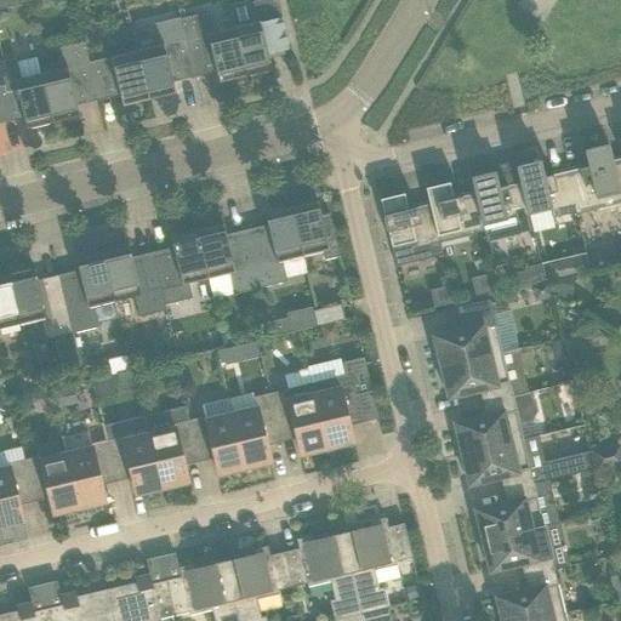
[(260,0),(248,4),(252,23),(233,28),(245,77),(272,70),(268,56),(289,51),(289,55),(291,53),(277,0),(260,0)]
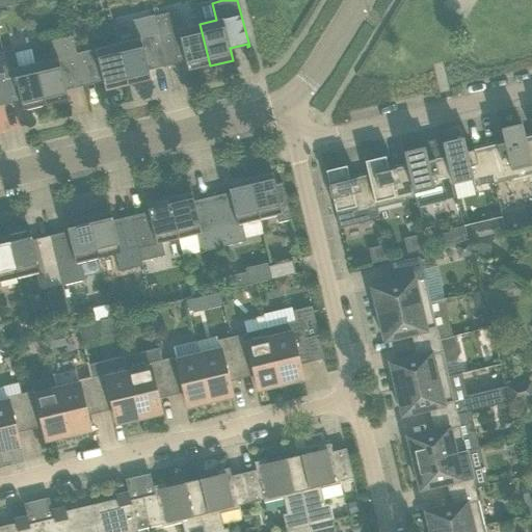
[(210,65),(200,24),(183,28),(179,10),(154,17),(158,33),(165,63),(184,59),(187,71),(210,65)]
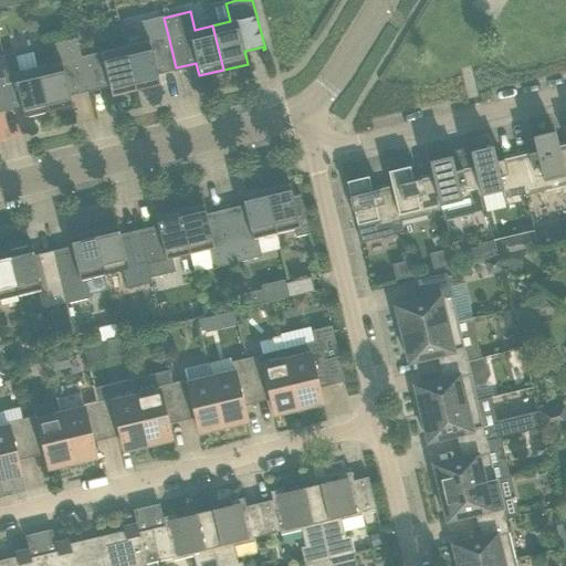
[(168,35),(125,46),(136,91),(159,85),(156,72),(176,67),(168,35)]
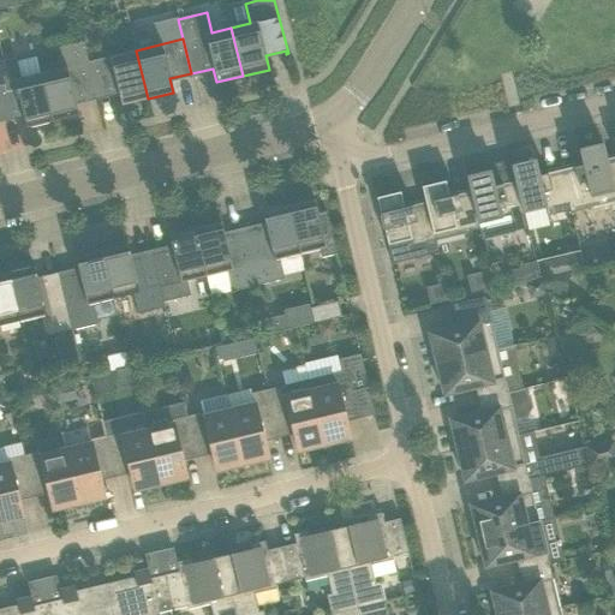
[(96,96),(88,61),(83,42),(55,48),(60,69),(41,73),(52,121),(78,115),(75,101),(96,96)]
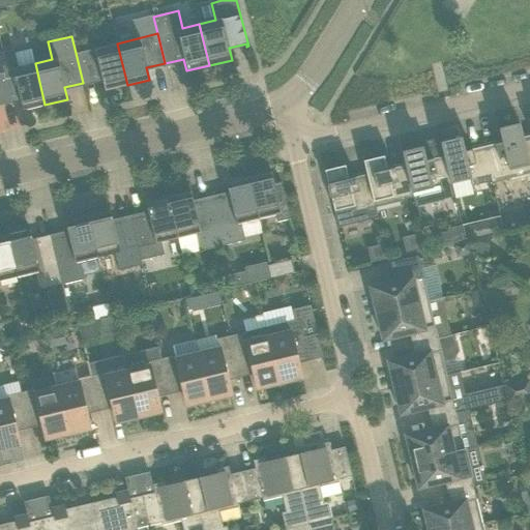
[(117,43),(76,53),(83,83),(101,79),(105,91),(127,85),(117,43)]
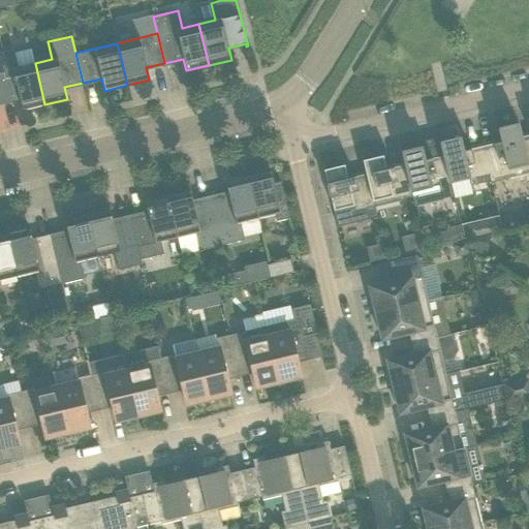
[(44,104),(34,63),(18,67),(13,50),(0,53),(0,99),(1,102),(20,98),(22,111),(44,104)]
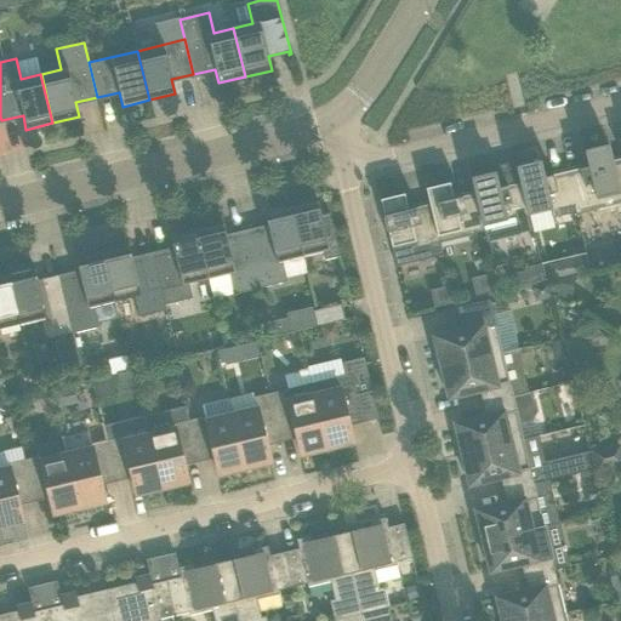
[(587,166),(565,171),(576,215),(620,204),(607,144),(584,151),(587,166)]
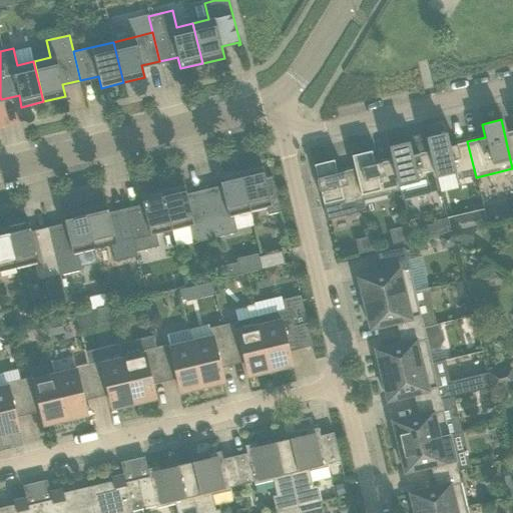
[(512,130),(505,132),(502,119),(501,119),(512,168),(512,167),(512,130)]
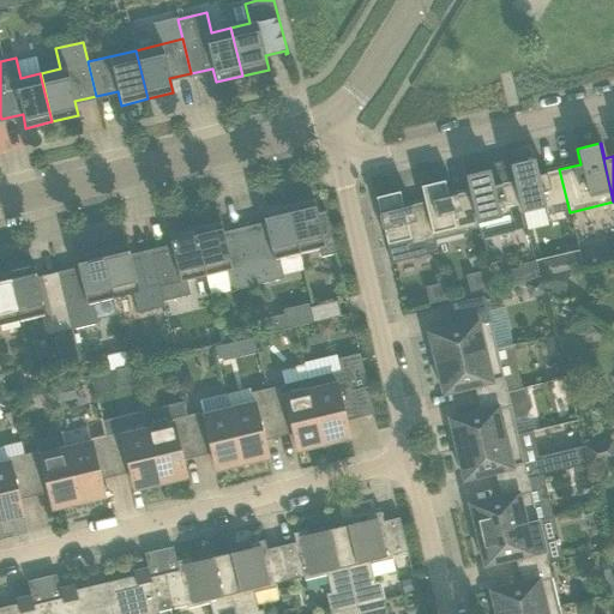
[(534,160),(511,164),(515,180),(522,212),(543,208),(546,216),(569,210),(569,212),(570,212),(559,169),(537,175),(534,160)]
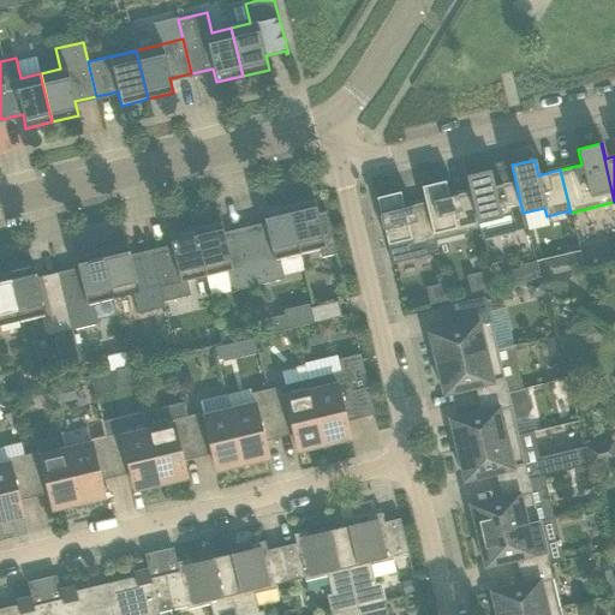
[(523,213),(515,180),(494,186),(490,171),(466,175),(471,191),(479,230),(482,239),(513,231),(526,228),(523,213)]
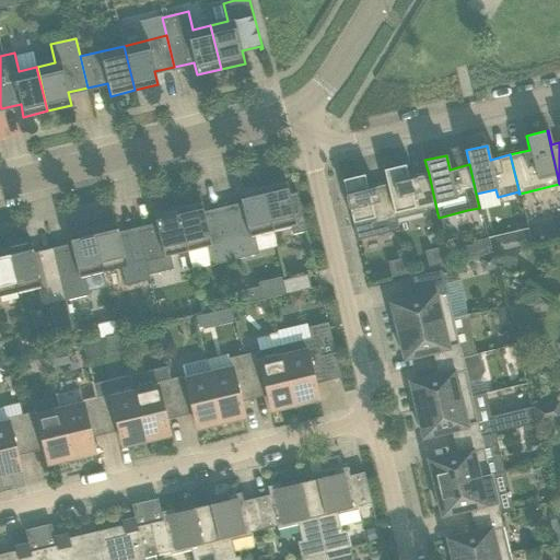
[(436,209),(424,160),(428,174),(408,179),(405,165),(384,170),(396,219),(436,209)]
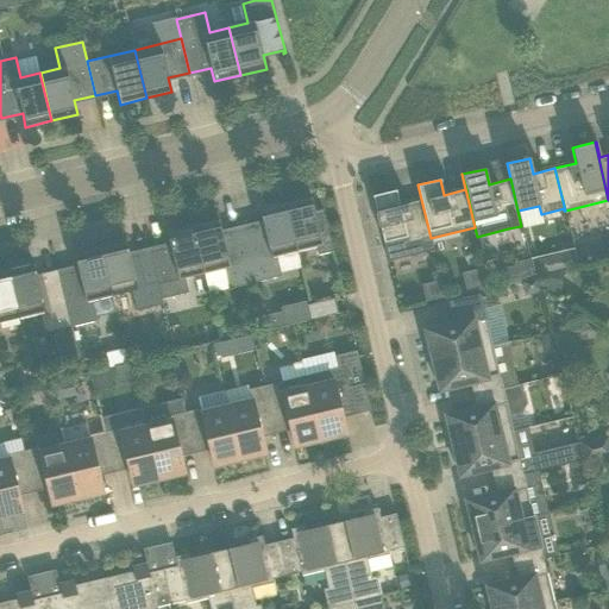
[(433,250),(431,238),(418,184),(416,184),(421,200),(400,206),(396,190),(372,195),(388,261),(433,250)]
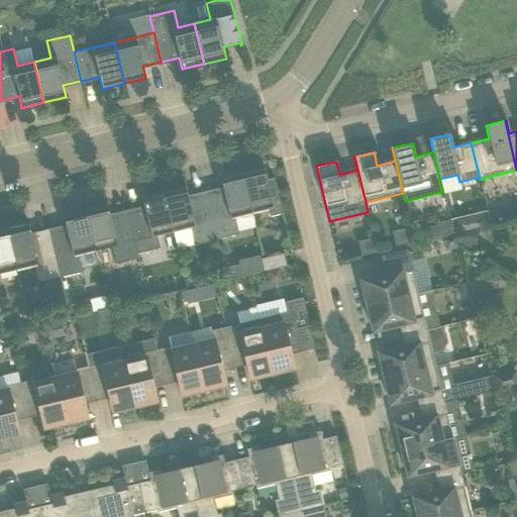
[(283,213),(274,178),(273,178),(274,180),(268,182),(264,168),(242,173),(251,213),(268,210),(270,216),(283,213)]
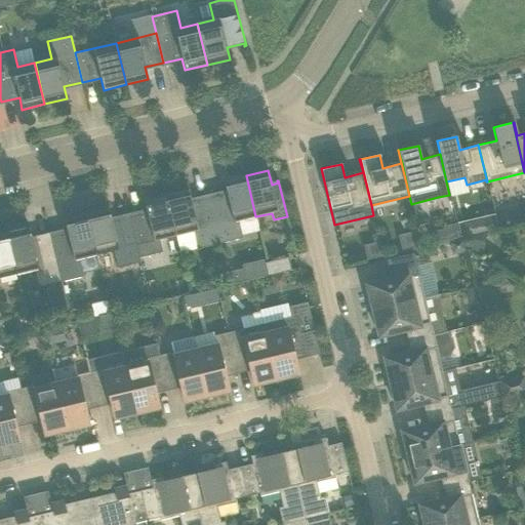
[(227,193),(209,197),(220,243),(243,238),(239,220),(255,216),(246,175),(224,180),(227,193)]
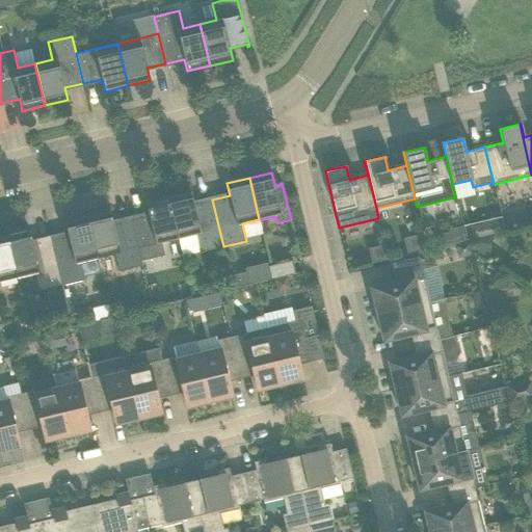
[(191,191),(168,197),(179,239),(195,235),(200,253),(223,246),(212,200),(194,204),(191,191)]
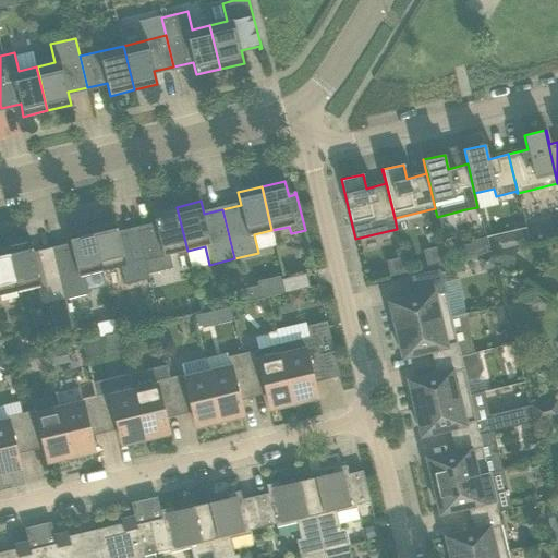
[(187,251),(177,207),(153,213),(156,226),(137,230),(148,274),(172,267),(170,255),(187,251)]
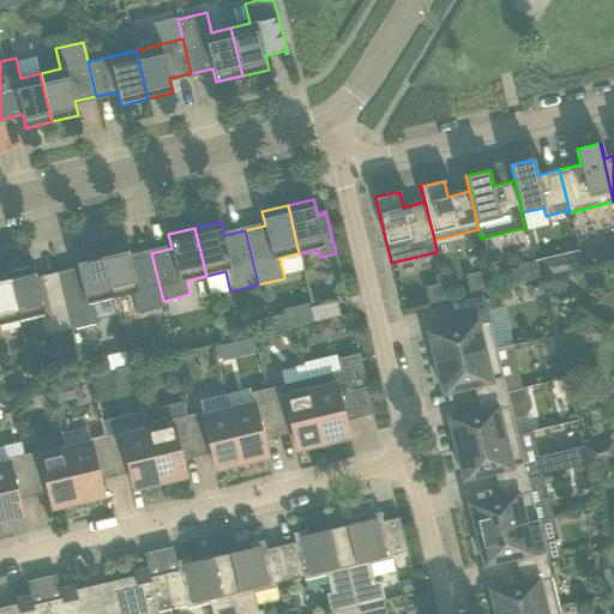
[(127,244),(101,250),(113,299),(133,294),(138,313),(164,307),(163,301),(151,253),(131,258),(127,244)]
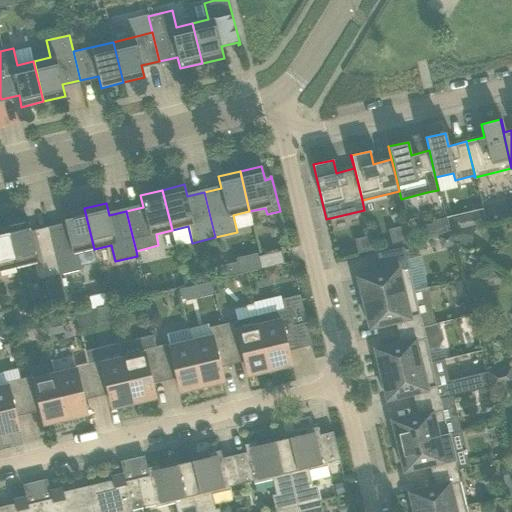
[(94,249),(84,208),(62,214),(65,225),(48,229),(59,275),(81,269),(77,253),(94,249)]
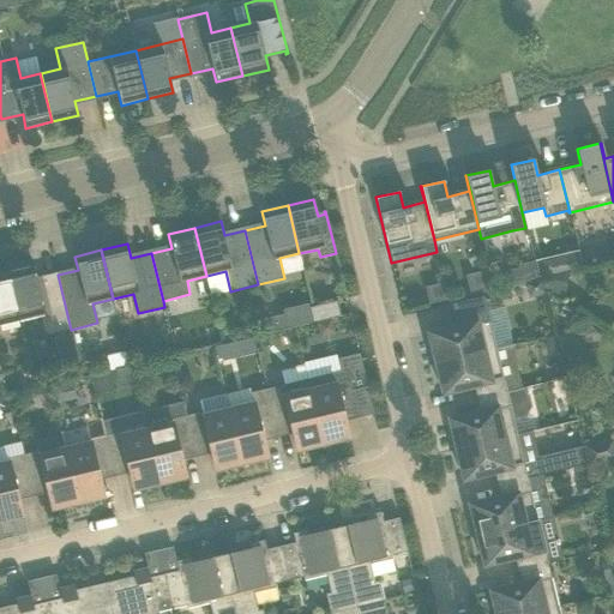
[(578,251),(563,254),(566,270),(582,266),(578,251)]
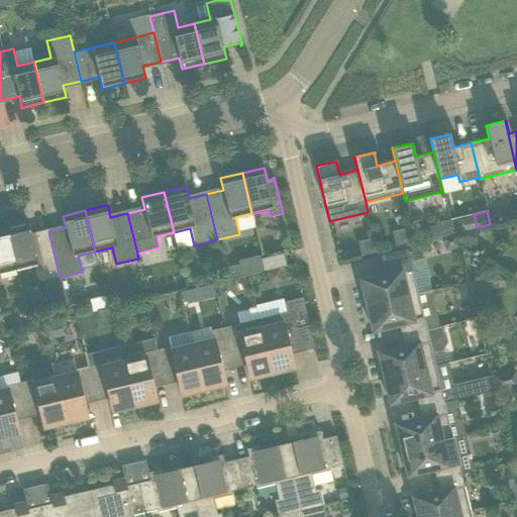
[(448,220),(435,223),(436,225),(438,236),(452,233),(448,220)]
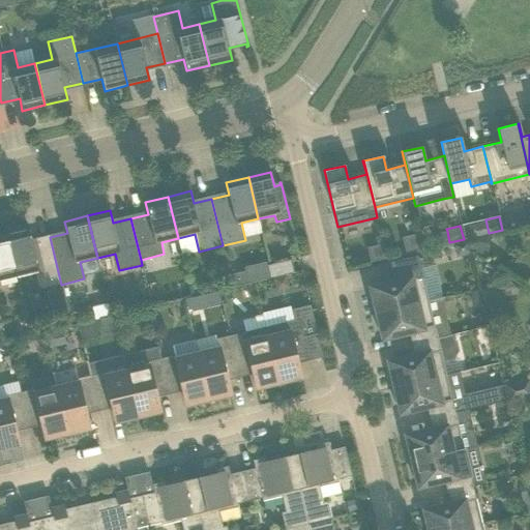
[(29,230),(6,235),(17,276),(34,272),(38,290),(48,288),(49,292),(47,292),(52,317),(68,313),(61,285),(50,237),(32,242),(29,230)]
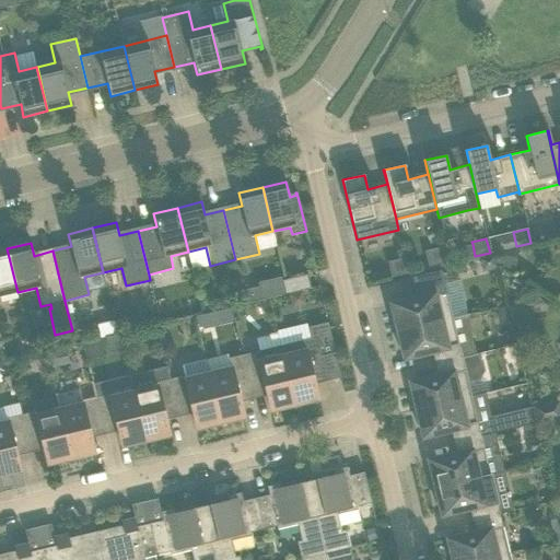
[(505,251),(501,266),(514,269),(521,246),(505,251)]
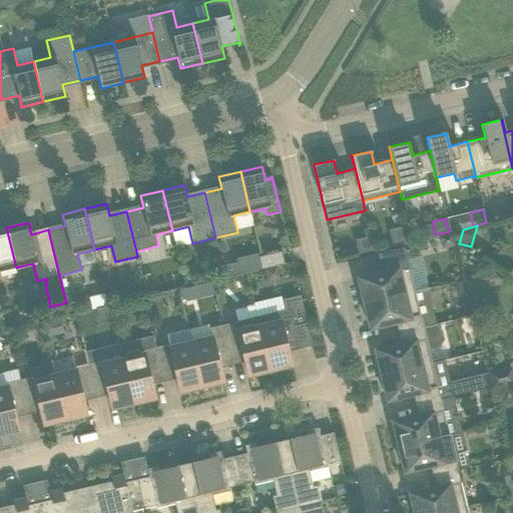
[(390,229),(394,244),(405,241),(400,226),(390,229)]
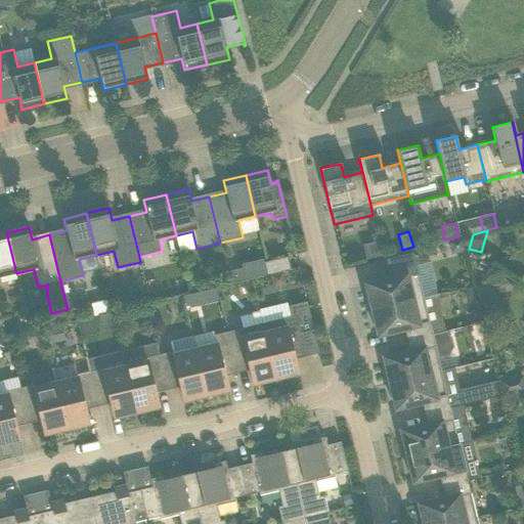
[(0,277),(16,273),(6,232),(0,233),(0,277)]
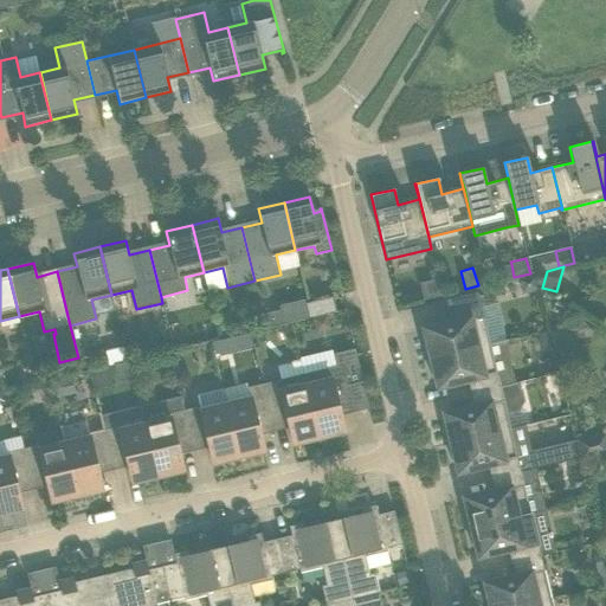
[(534,275),(519,278),(522,294),(537,291),(534,275)]
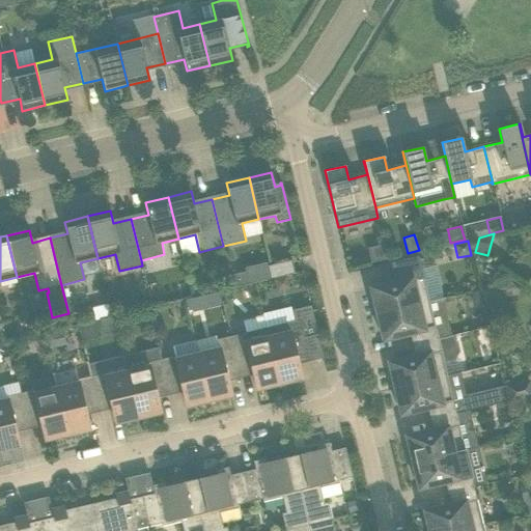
[(384,245),(369,246),(371,261),(386,260),(384,245)]
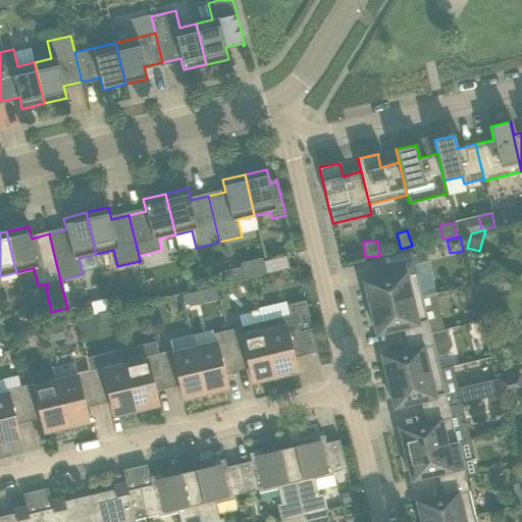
[(385,258),(387,266),(390,277),(364,284),(370,309),(422,297),(411,252),(385,258)]
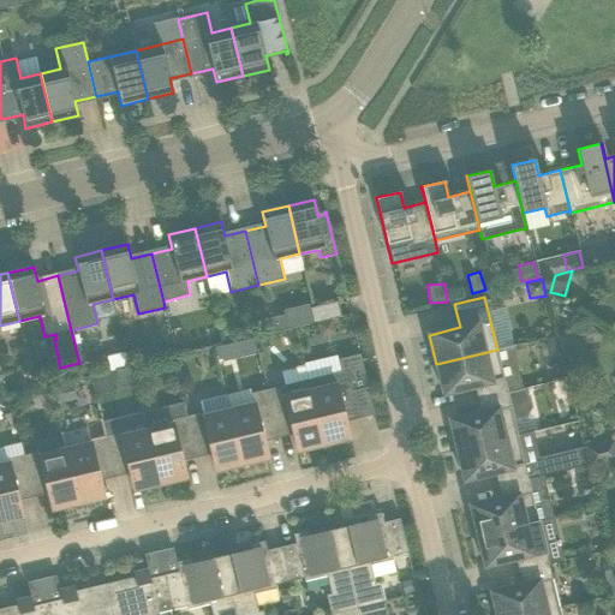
[(341,316),(338,300),(310,308),(314,323),(341,316)]
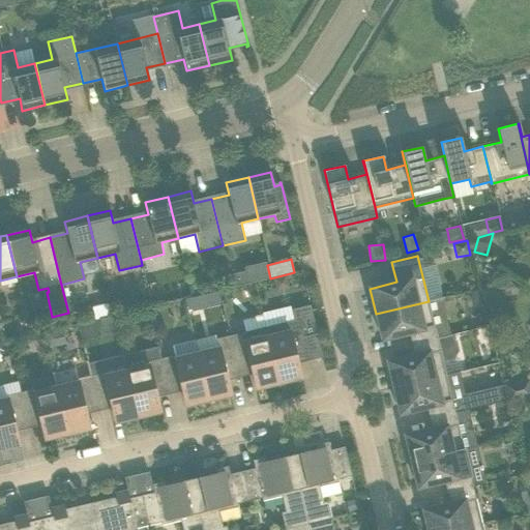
[(247,284),(245,271),(229,275),(232,287),(247,284)]
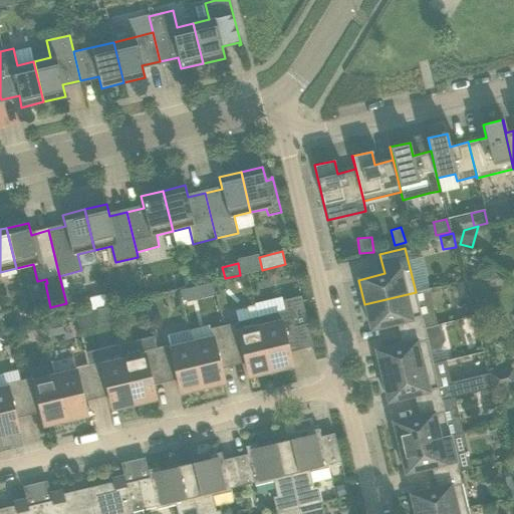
[(455,284),(458,296),(468,294),(465,282),(455,284)]
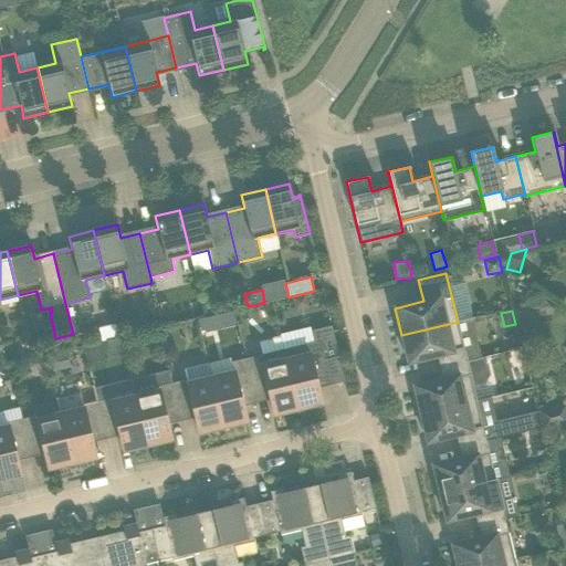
[(209,317),(197,320),(200,334),(212,331),(209,317)]
